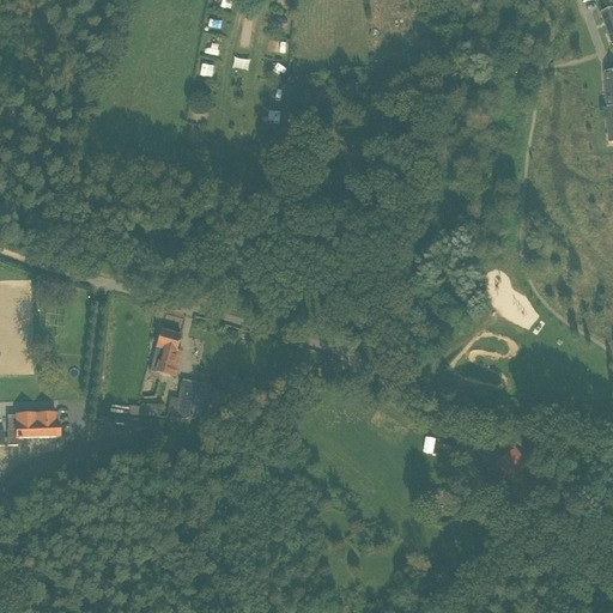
[(612,7),(602,12),(601,12),(612,44),(612,7)]
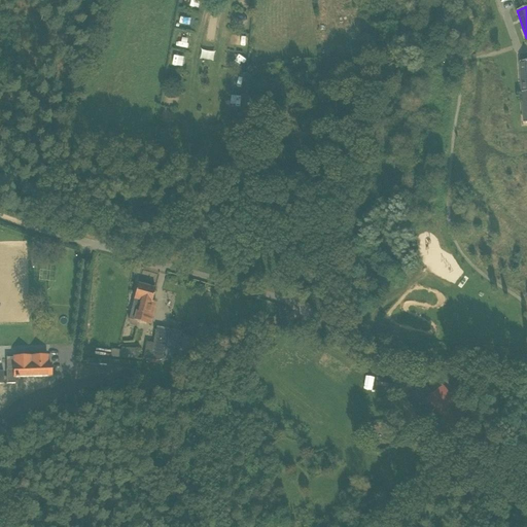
[(234,13),(234,23),(243,24),(243,14),(234,13)]
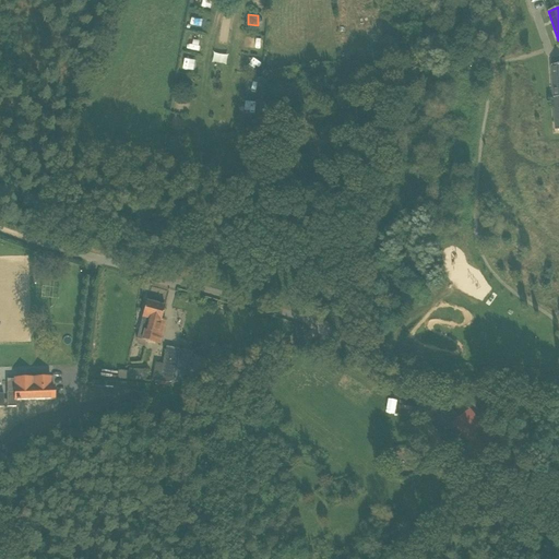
[(187,48),(202,51),(204,40),(189,37),(187,48)]
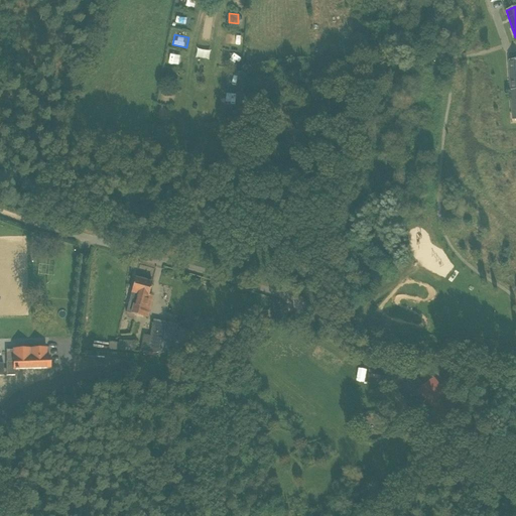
[(228,34),(226,42),(241,44),(242,36),(228,34)]
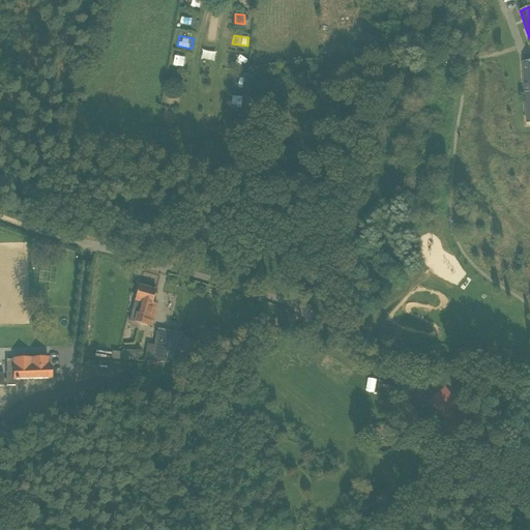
[(229,64),(245,66),(247,56),(231,54),(229,64)]
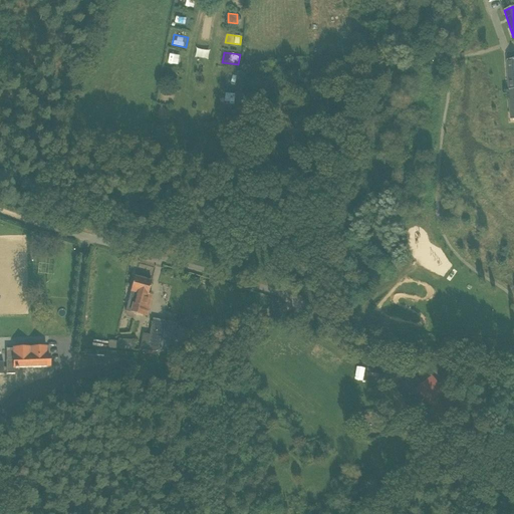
[(181,62),(182,55),(169,53),(168,61),(181,62)]
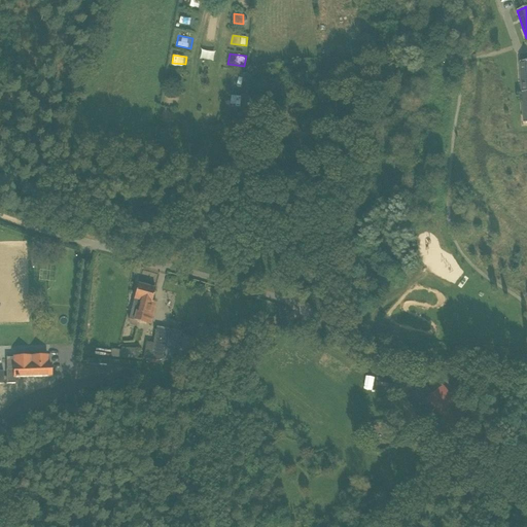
[(173,105),(174,100),(180,101),(181,95),(166,93),(164,103),(173,105)]
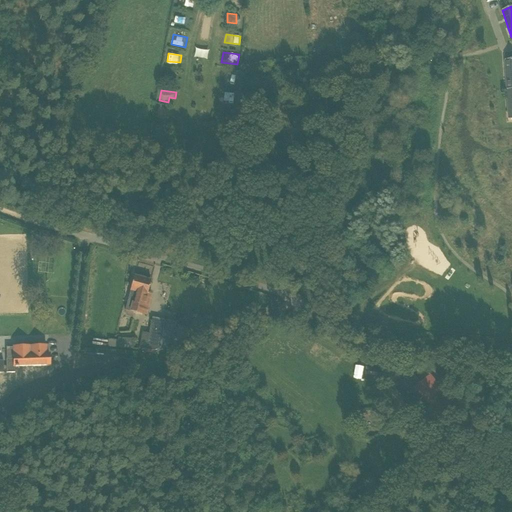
[(220,92),(219,101),(228,103),(229,93),(220,92)]
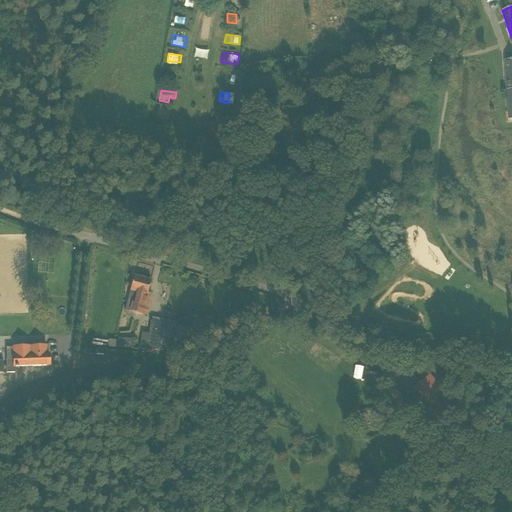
[(198,118),(209,120),(211,105),(200,104),(198,118)]
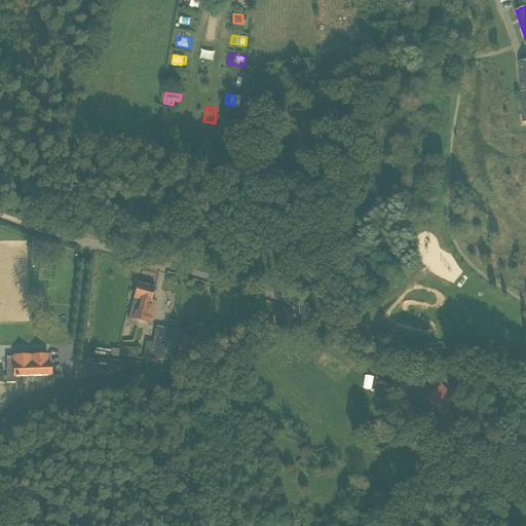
[(155,287),(138,283),(128,318),(130,320),(148,324),(153,297),(155,287)]
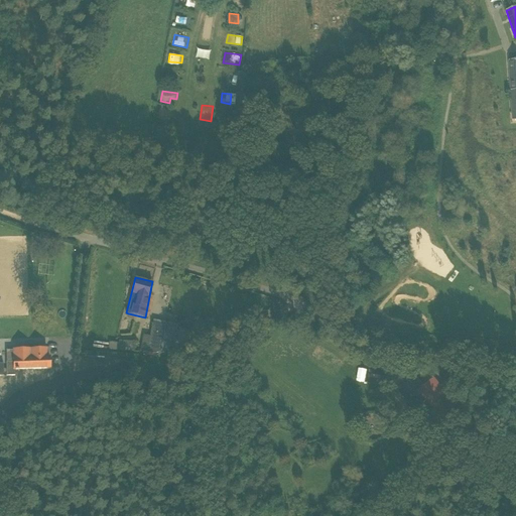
[(160,352),(165,324),(153,320),(150,336),(143,335),(140,353),(156,354),(160,352)]
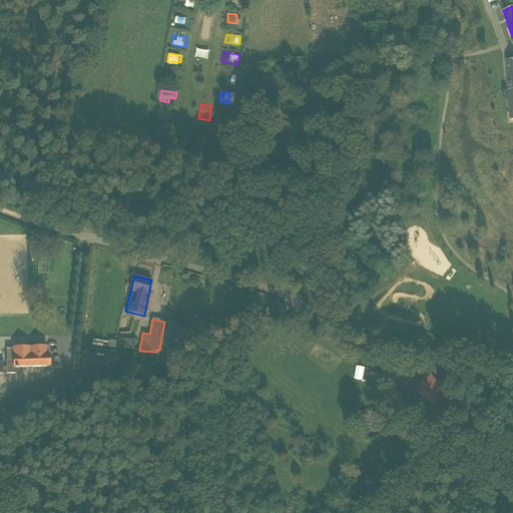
[(108,347),(132,348),(133,339),(108,339),(108,347)]
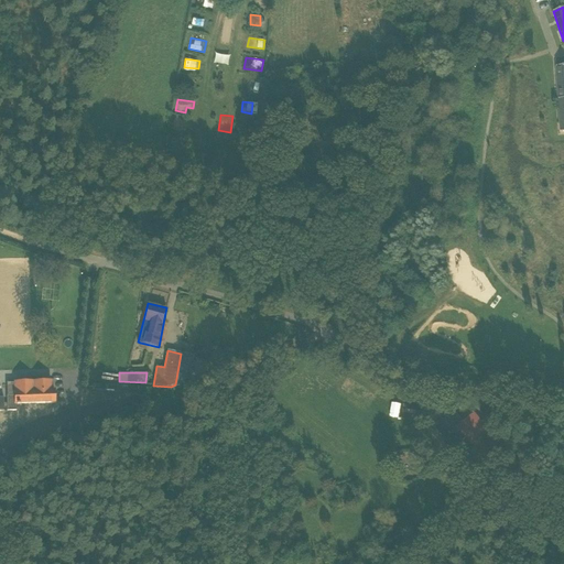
[(8,411),(17,411),(17,414),(55,413),(54,401),(54,390),(51,390),(51,381),(15,382),(15,383),(15,396),(8,396),(8,411)]
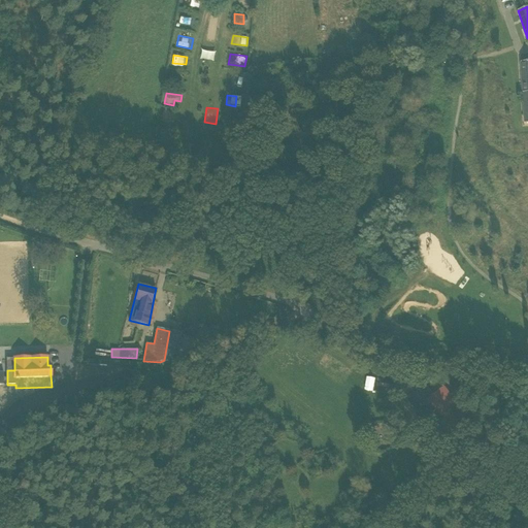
[(395,386),(396,376),(380,374),(378,385),(395,386)]
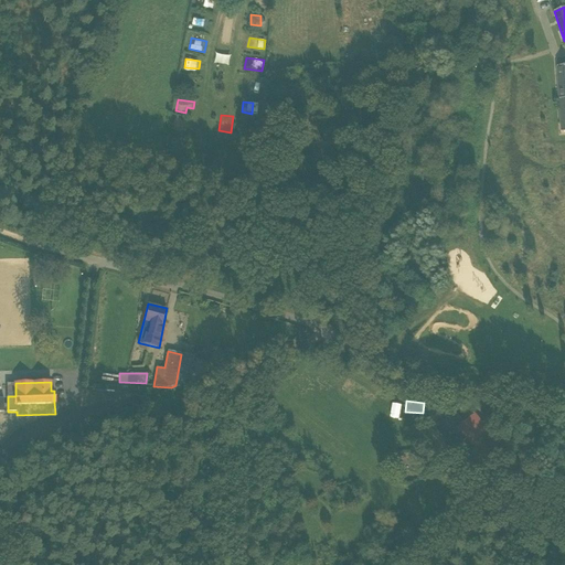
[(391,416),(400,417),(402,404),(393,403),(391,416)]
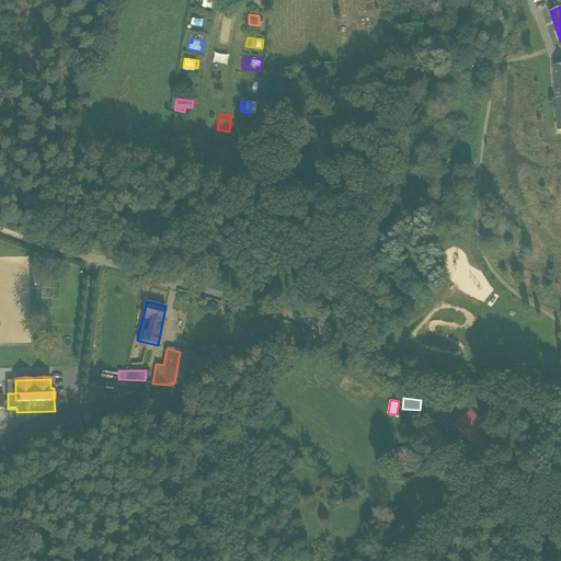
[(430,421),(451,446),(458,442),(478,464),(501,444),(471,411),(461,419),(451,408),(445,413),(435,402),(420,415),(427,423),(430,421)]
